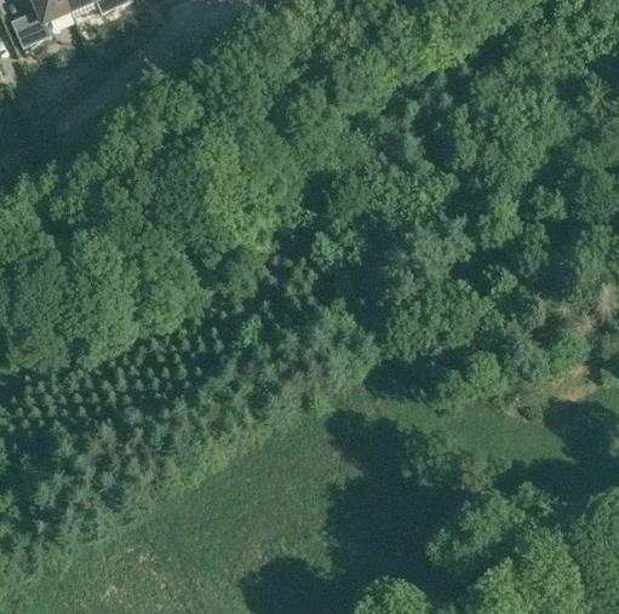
[(69,10),(64,0),(33,0),(36,9),(10,21),(22,47),(50,35),(44,22),(69,10)]
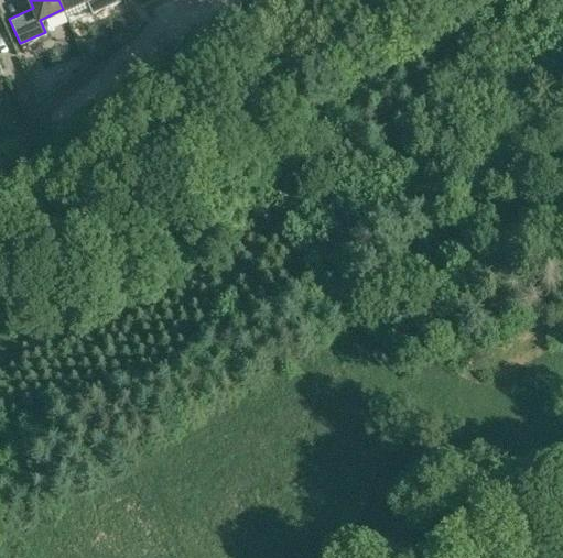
[(58,0),(63,9),(84,0),(86,0),(91,11),(117,0),(58,0)]
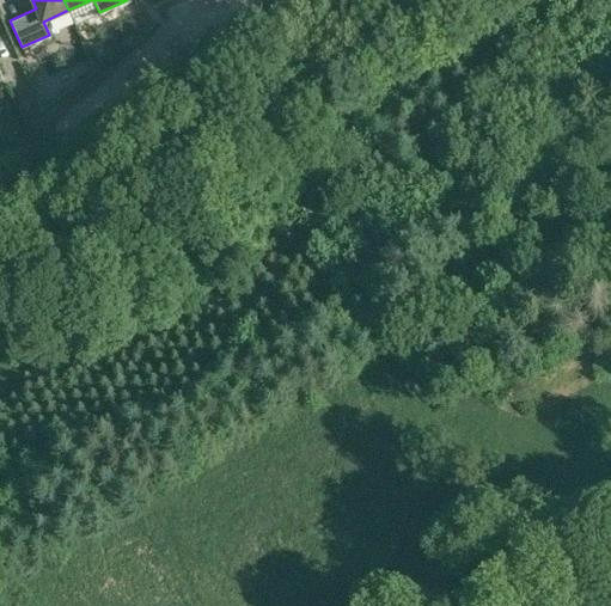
[(121,23),(127,36),(146,28),(140,14),(121,23)]
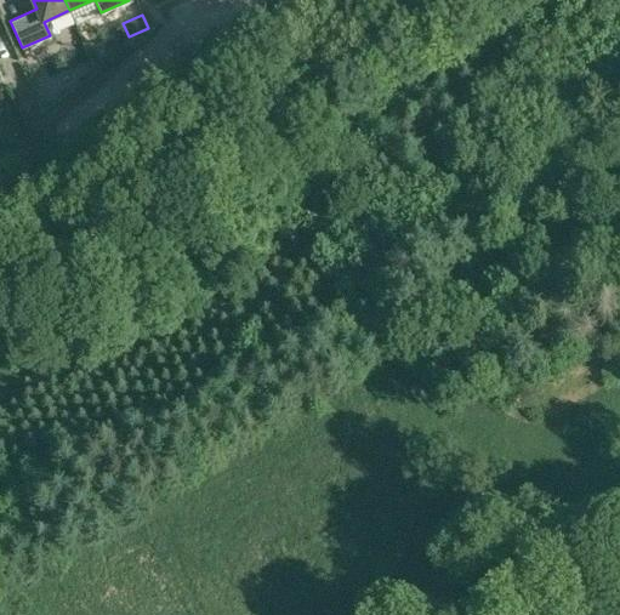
[(131,46),(86,51),(90,86),(135,81),(131,46)]
